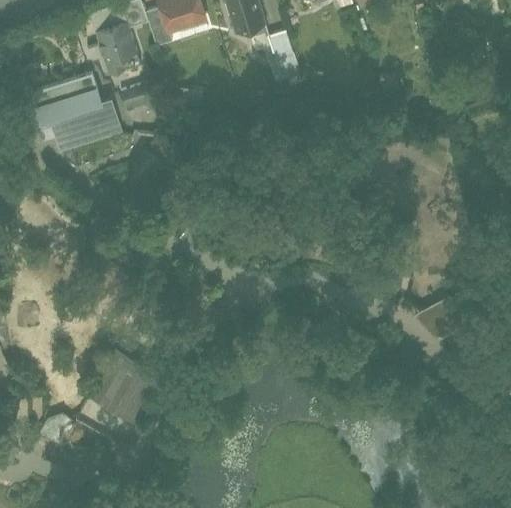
[(209,21),(202,0),(153,0),(165,35),(209,21)]
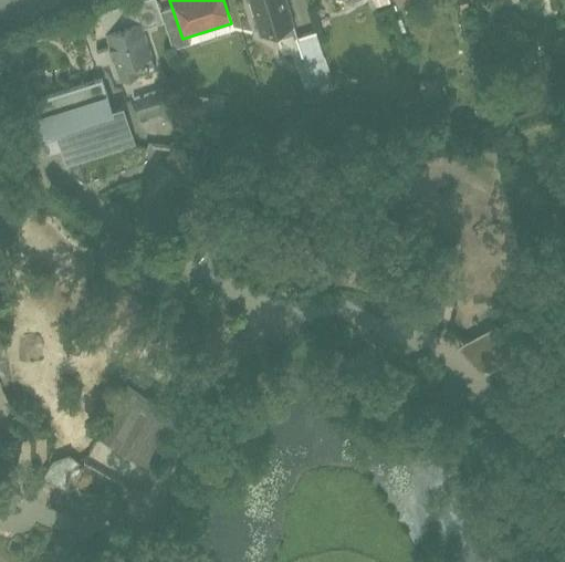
[(286,0),(248,0),(262,42),(296,31),(286,0)]
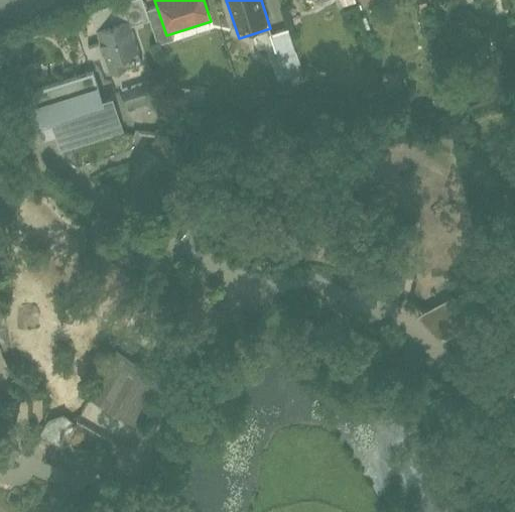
[(142,67),(131,30),(150,24),(142,1),(124,7),(124,5),(92,15),(112,77),(142,67)]
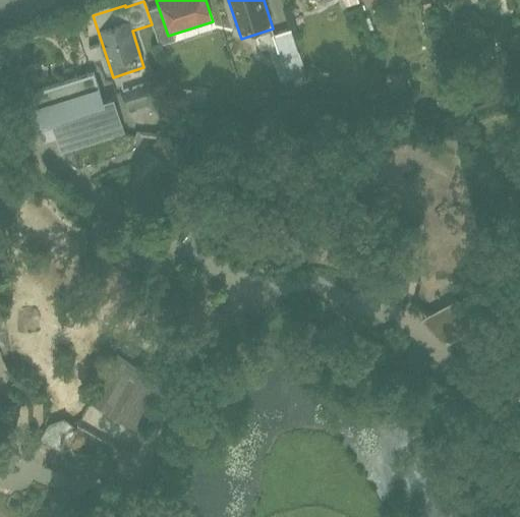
[(278,40),(283,55),(297,51),(293,36),(278,40)]
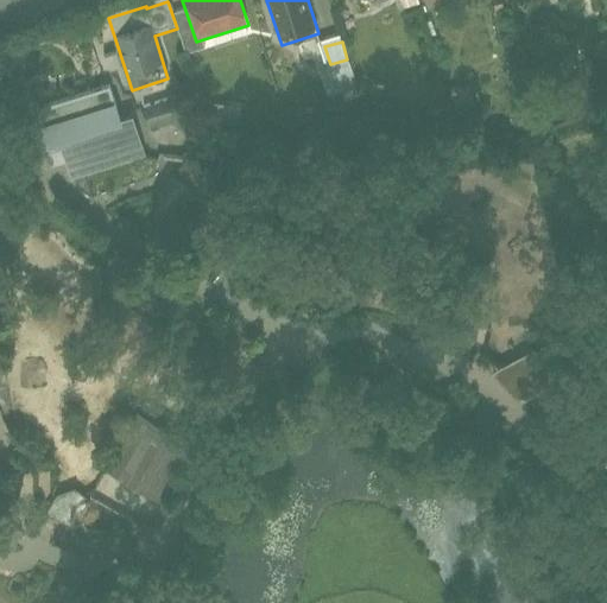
[(453,93),(457,110),(473,107),(468,88),(453,93)]
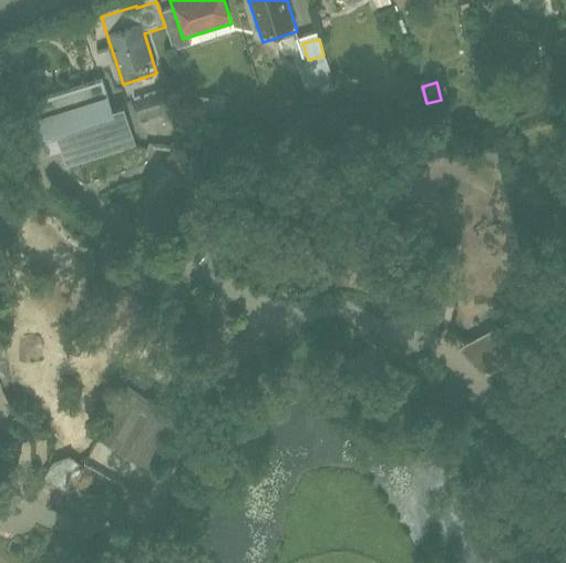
[(103,84),(28,109),(44,159),(61,154),(65,170),(135,147),(124,111),(113,114),(103,84)]
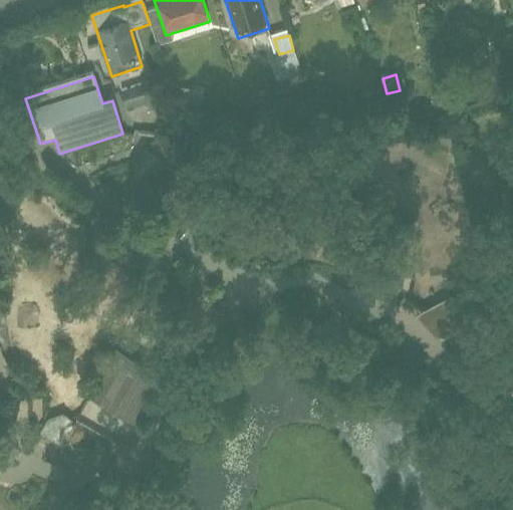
[(143,87),(120,94),(125,109),(148,102),(143,87)]
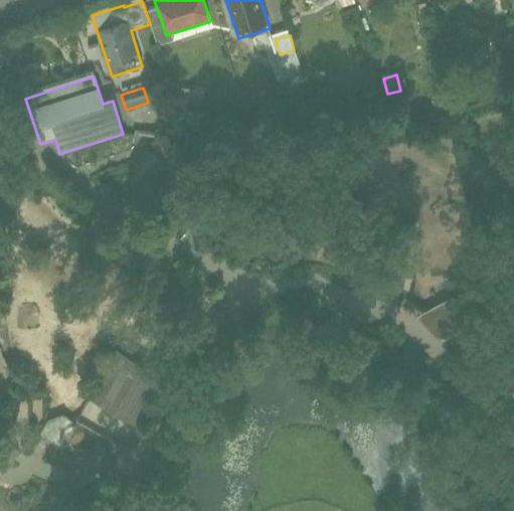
[(454,293),(413,315),(440,339),(445,336),(470,322),(454,293)]
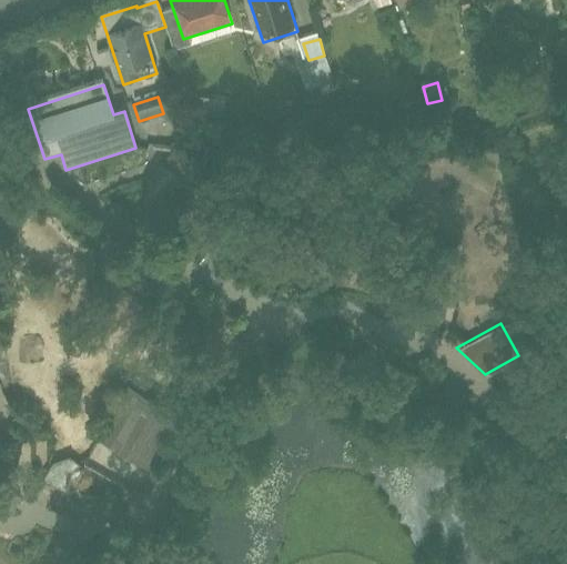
[(98,440),(151,469),(182,413),(128,384),(98,440)]
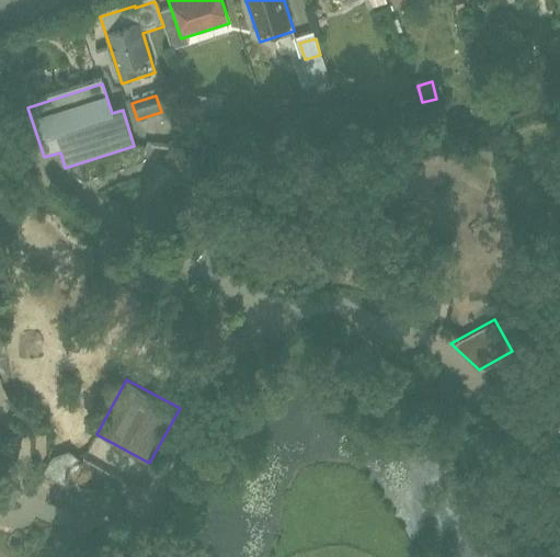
[(149,463),(96,434),(88,451),(78,458),(69,453),(53,458),(41,479),(42,492),(79,490),(116,497),(125,486),(152,482),(149,463)]
